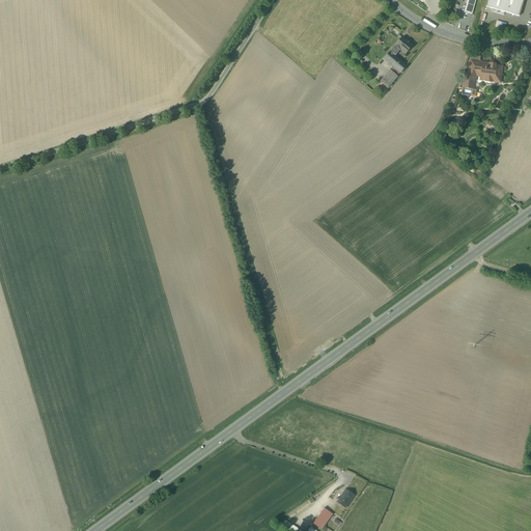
[(467,0),(464,12),(472,15),(476,0),(467,0)]
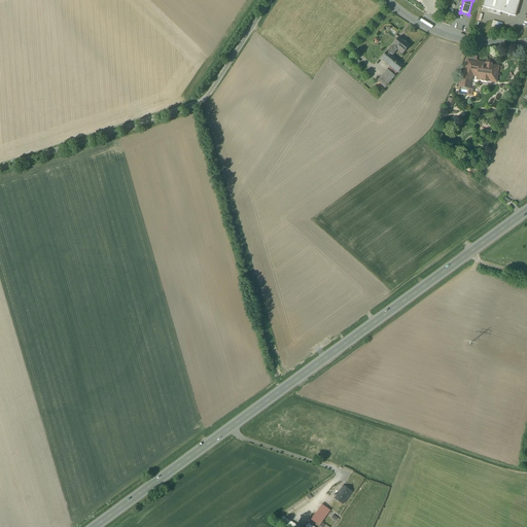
[(520,0),(484,0),(482,7),(490,9),(501,12),(516,16),(520,0)]
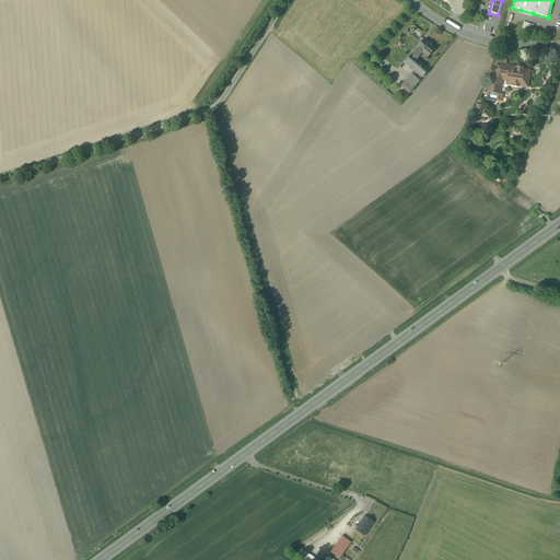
[(435,48),(424,39),(417,49),(411,56),(416,60),(421,53),(428,58),(435,48)]
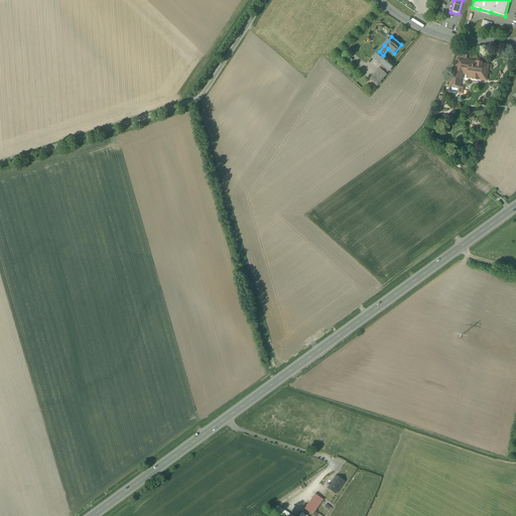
[(395,65),(383,55),(379,51),(373,57),(389,72),(395,65)]
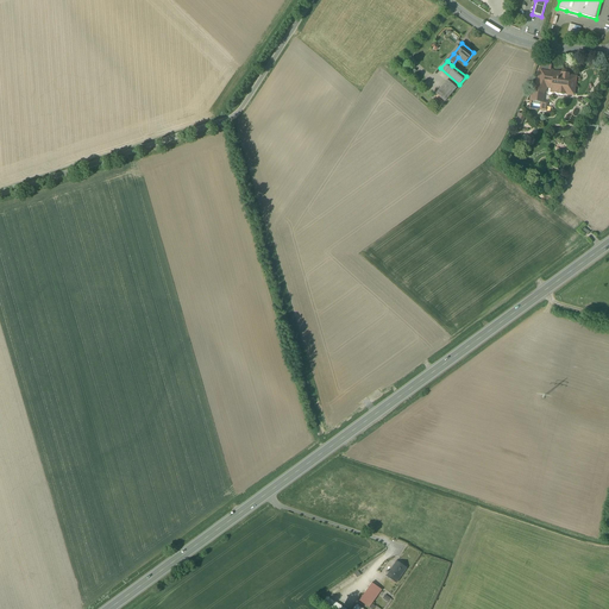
[(562,74),(553,73),(550,73),(541,71),(531,94),(532,95),(533,98),(531,101),(541,102),(542,94),(546,87),(552,87),(551,90),(556,90),(554,93),(557,95),(563,96),(566,95),(566,94),(573,95),(575,89),(573,89),(573,85),(576,83),(576,81),(575,79),(575,77),(569,76),(570,73),(562,71),(562,74)]
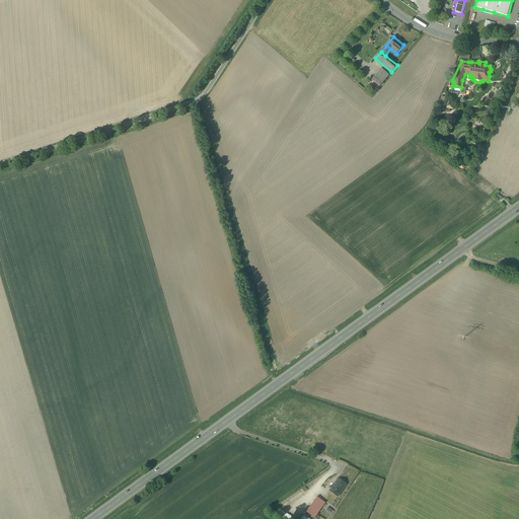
[(381,69),(371,80),(379,87),(389,75),(381,69)]
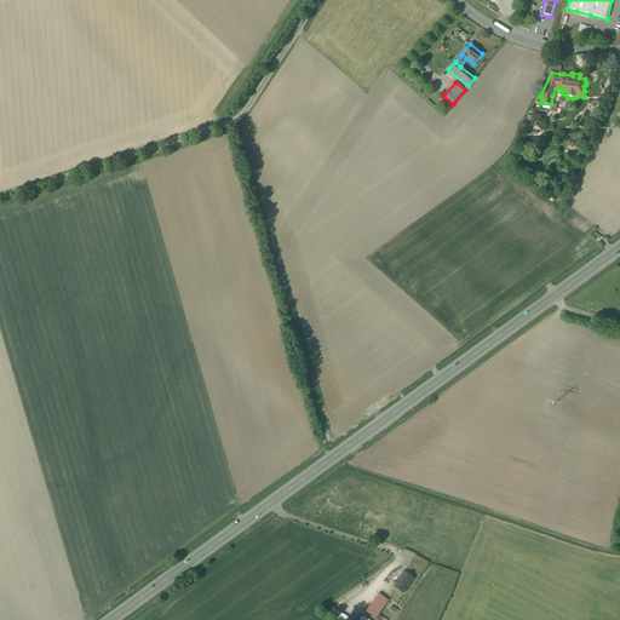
[(535,119),(527,115),(522,127),(529,131),(535,119)]
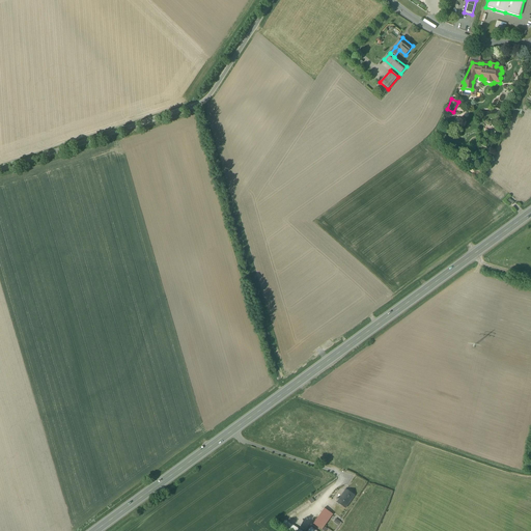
[(346,490),(337,503),(345,508),(355,496),(346,490)]
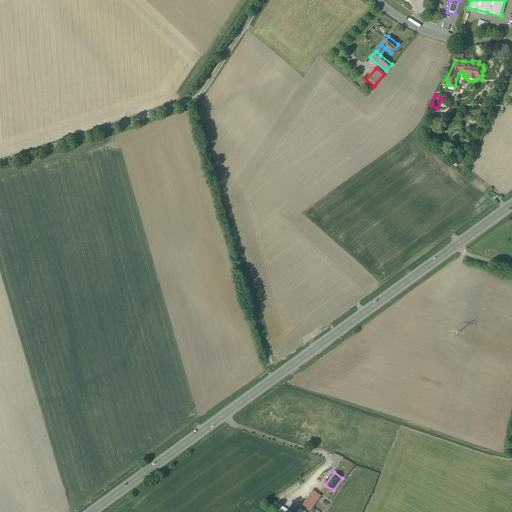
[(313,478),(308,485),(313,489),(318,481),(313,478)]
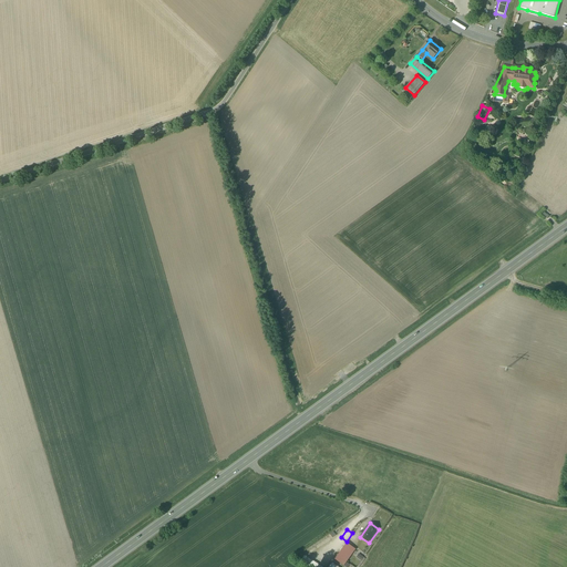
[(346,543),(334,559),(343,566),(356,549),(346,543)]
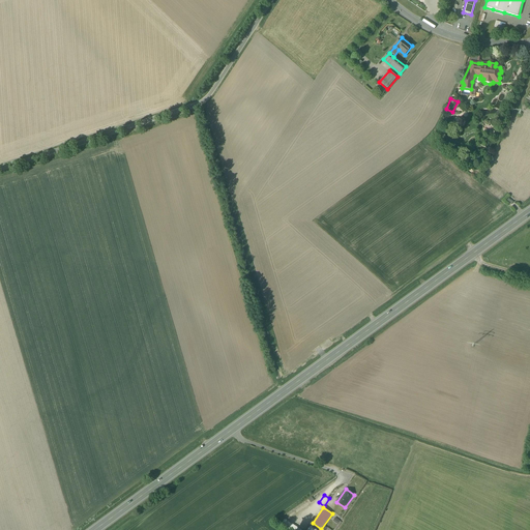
[(336,525),(332,529),(329,529),(328,529),(335,529),(341,522),(333,518),(331,522),(336,525)]
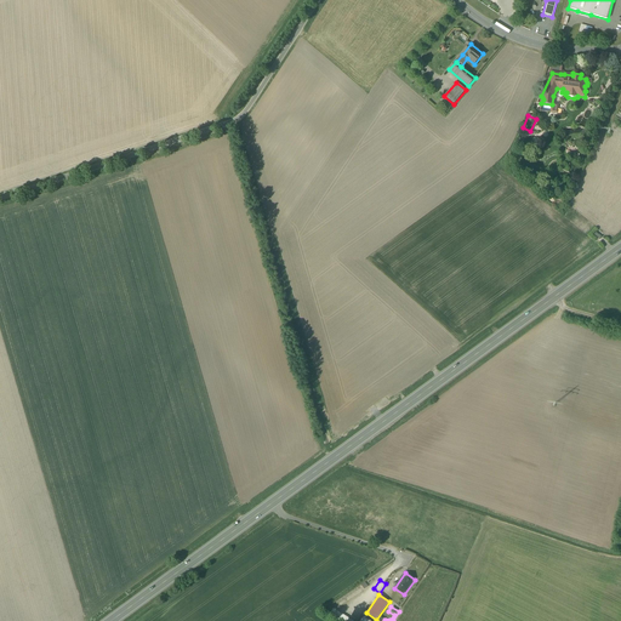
[(337,620),(352,620),(331,609),(328,615),(337,620)]
